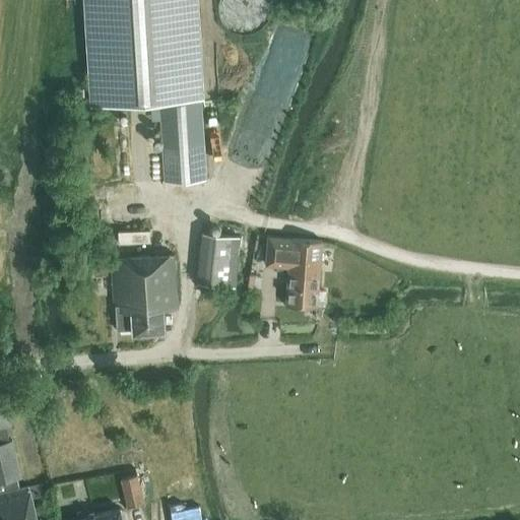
[(205,180),(194,0),(86,0),(93,105),(158,101),(164,182),(205,180)]
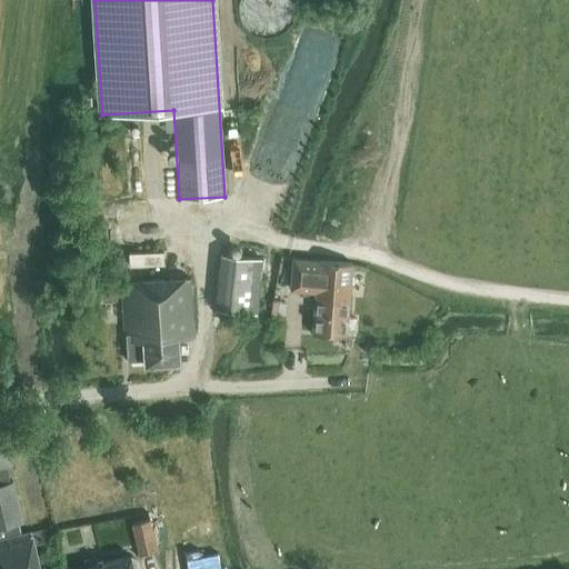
[(242,10),(242,17),(243,25),(247,30),(251,36),(257,40),(263,42),(271,43),(278,42),(285,39),(290,35),(295,29),(298,23),(299,16),(298,9),(296,2),(293,0),(246,0),(245,3),(242,10)]
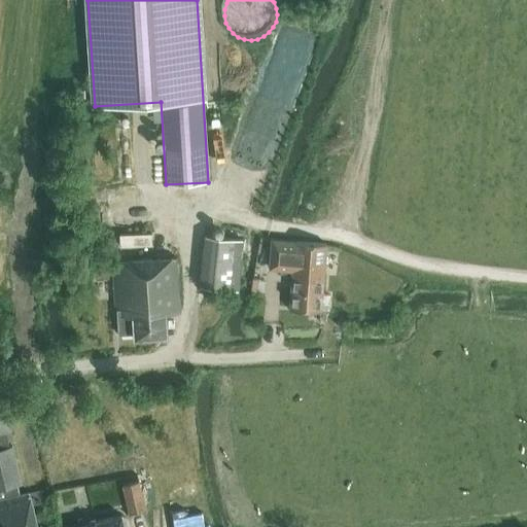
[(237,290),(242,239),(205,235),(201,286),(237,290)]
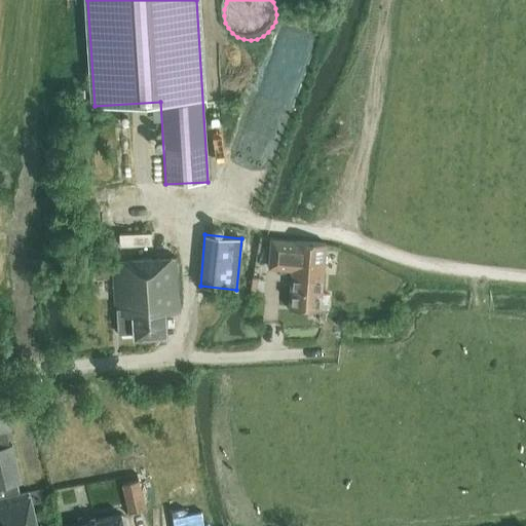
[(326,243),(294,240),(294,241),(271,239),(269,268),(292,270),(289,307),(320,309),(326,243)]
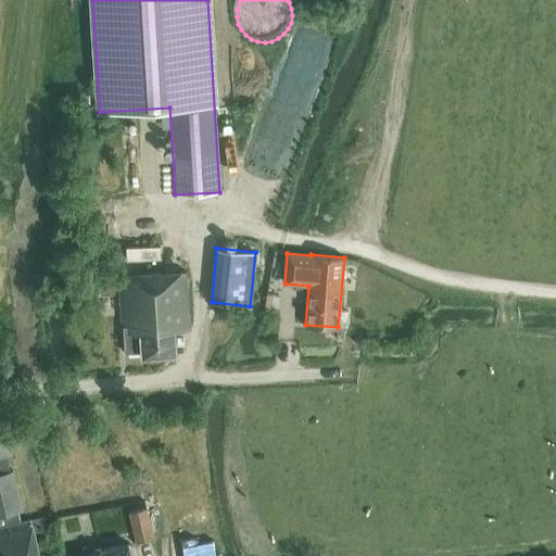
[(186,272),(118,276),(122,327),(123,327),(125,353),(141,352),(142,355),(175,353),(174,330),(190,329),(186,272)]
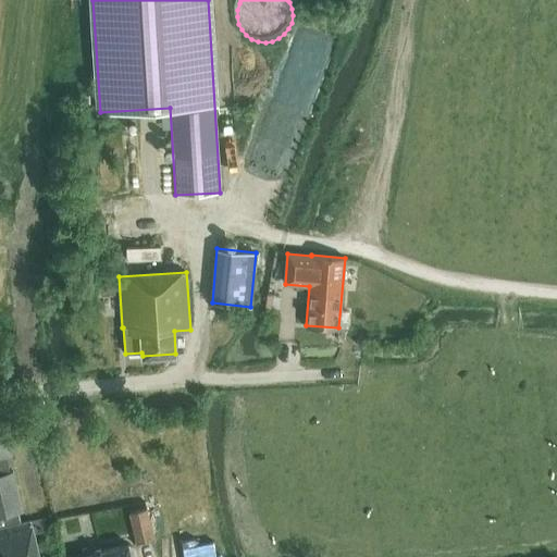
[(102,281),(103,295),(116,294),(115,281),(102,281)]
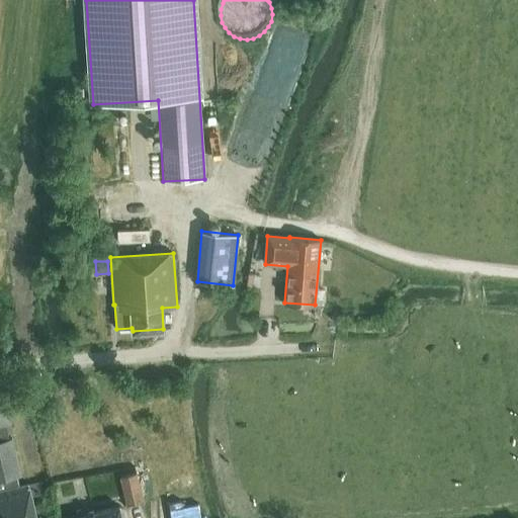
[(42,481),(28,484),(19,486),(17,476),(20,475),(11,437),(8,438),(7,423),(10,423),(7,391),(0,391),(0,517),(35,517),(31,497),(46,494),(42,481)]
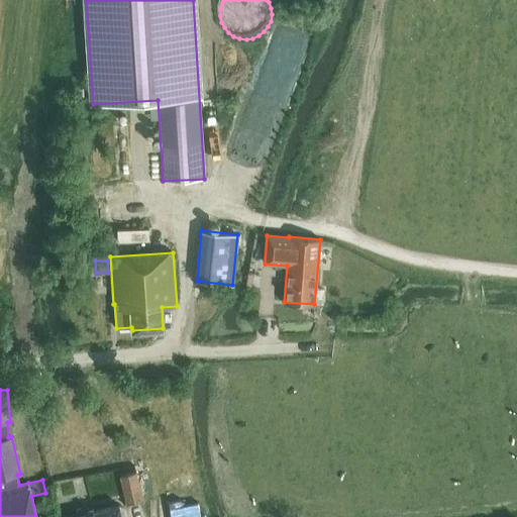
[(126,503),(142,499),(135,472),(120,476),(126,503)]
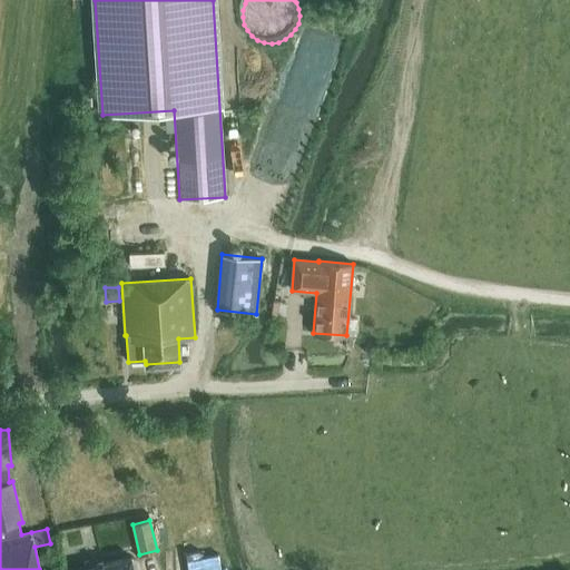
[(199,551),(186,553),(187,560),(188,569),(225,569),(225,568),(219,569),(217,554),(200,558),(199,551)]
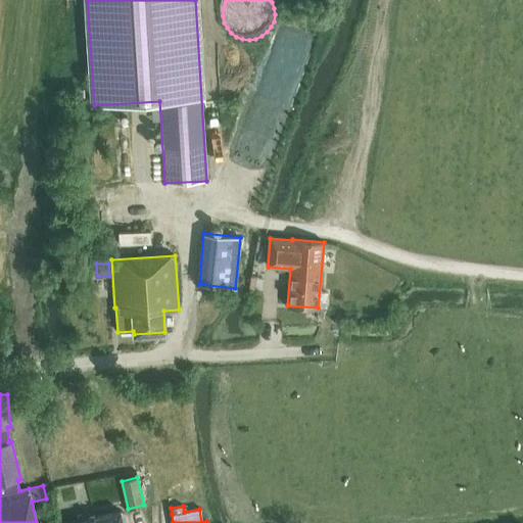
[(123,522),(120,511),(68,522),(123,522)]
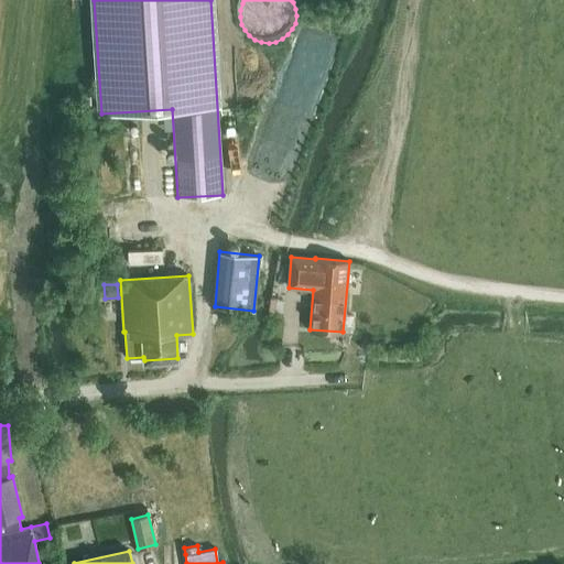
All buildings are outlined.
